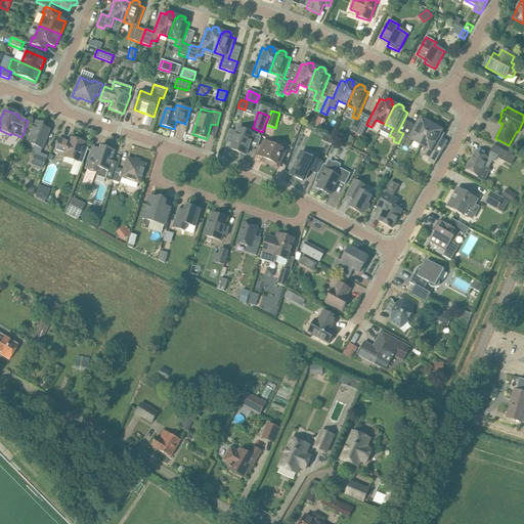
[(318,118),(314,127),(321,130),(325,121),(318,118)]
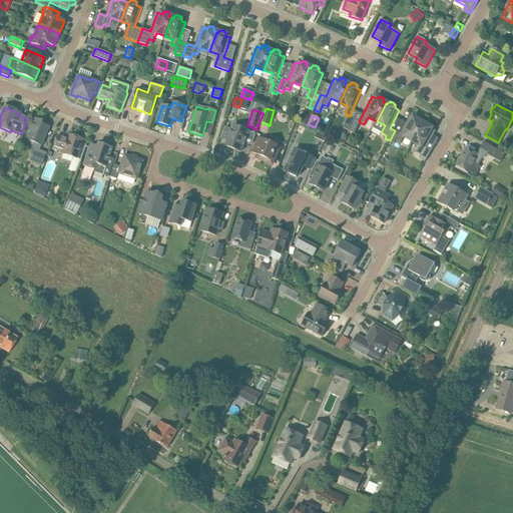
[(349,116),(343,128),(349,130),(354,119),(355,119),(350,116),(349,116)]
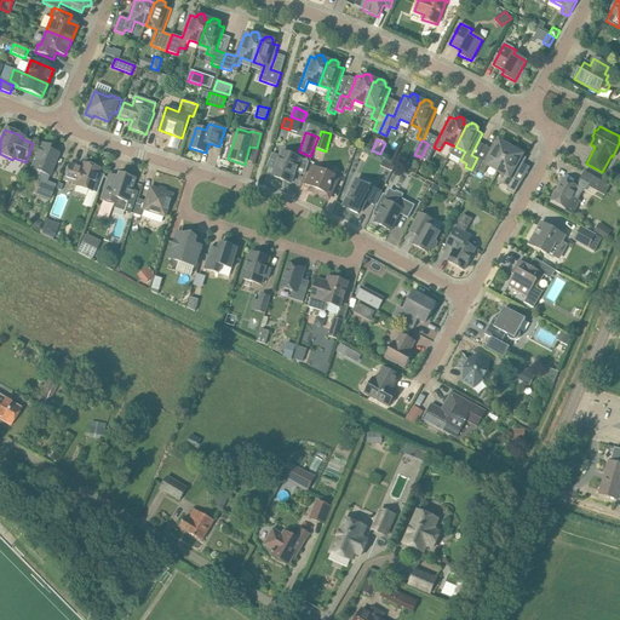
[(511,149),(507,148),(509,147),(509,145),(509,144),(509,143),(507,143),(507,142),(506,141),(505,141),(504,141),(503,141),(501,142),(500,142),(500,143),(494,141),(483,161),(477,158),(471,170),(476,173),(478,171),(484,173),(489,165),(499,171),(511,149)]
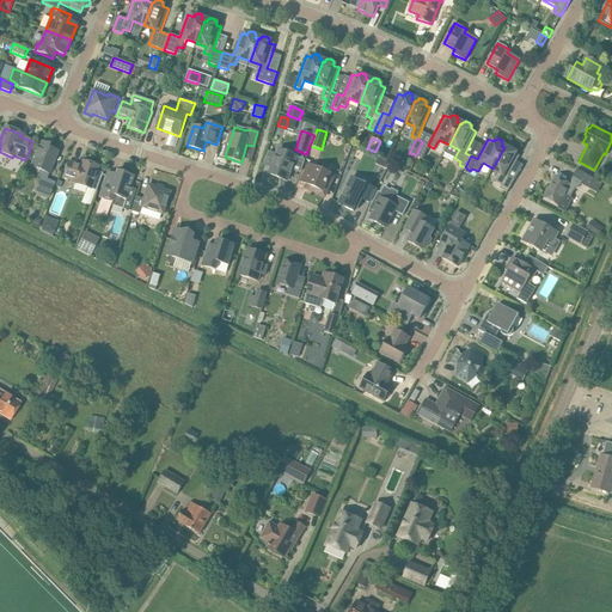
[(34,157),(30,166),(40,171),(40,183),(36,191),(49,197),(55,183),(47,179),(49,175),(57,152),(47,147),(48,145),(41,141),(37,151),(34,157)]
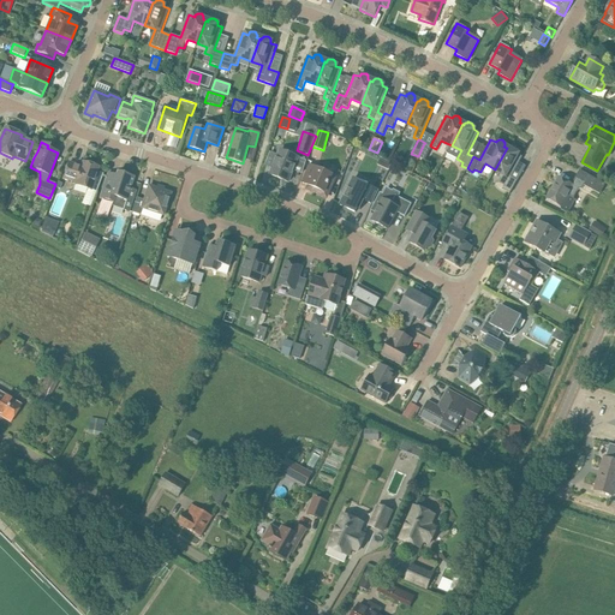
[(424,143),(418,156),(425,160),(431,147),(430,145),(425,143),(424,143)]
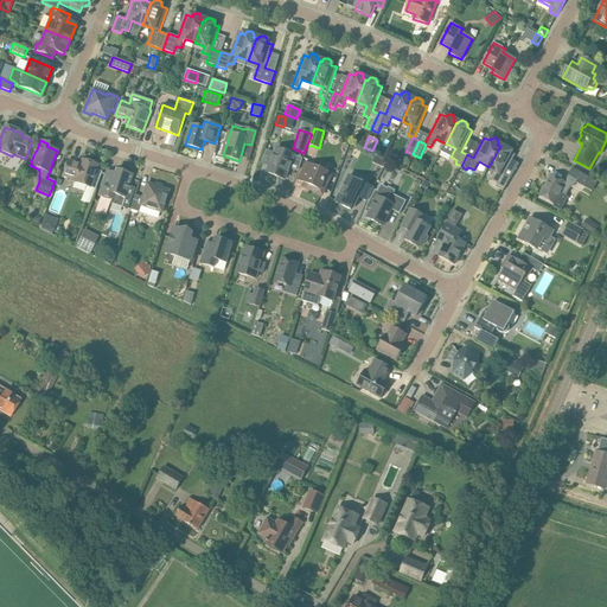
[(500,146),(489,167),(498,172),(493,181),(499,184),(497,187),(503,191),(510,178),(504,174),(516,155),(510,152),(511,151),(511,149),(511,148),(510,147),(510,146),(509,146),(509,145),(508,145),(506,145),(505,145),(504,145),(503,146),(502,146),(502,147),(500,146)]
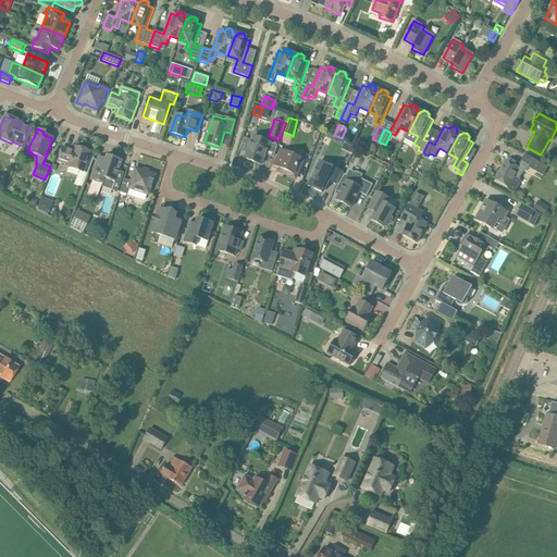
[(245,138),(240,149),(247,152),(245,159),(261,165),(265,155),(270,143),(254,136),(252,140),(245,138)]
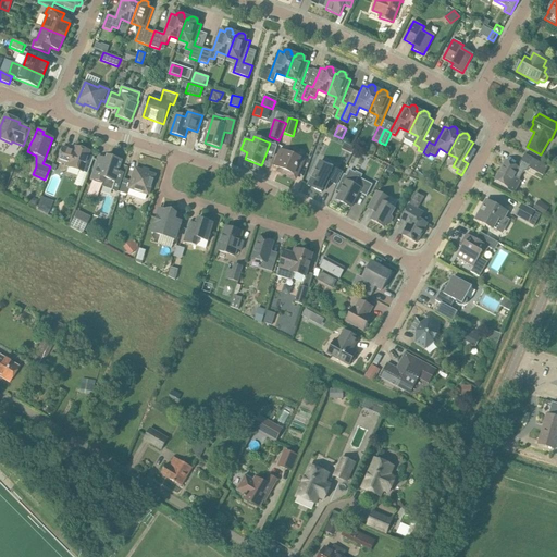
[(69,168),(87,174),(94,158),(87,157),(89,151),(75,147),(73,151),(62,147),(58,162),(69,165),(69,168)]
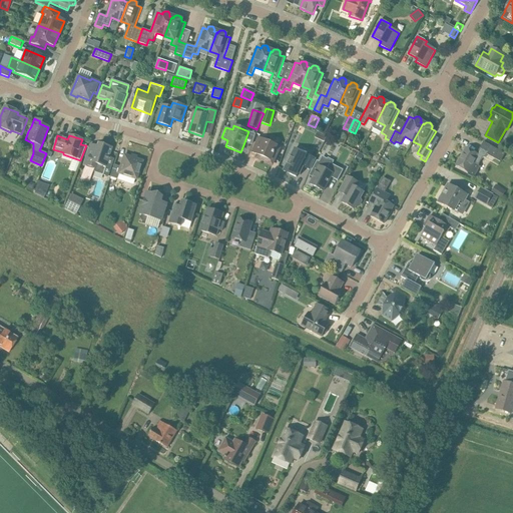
[(263,157),(262,159),(273,164),(277,153),(275,152),(278,146),(259,137),(252,152),(263,157)]
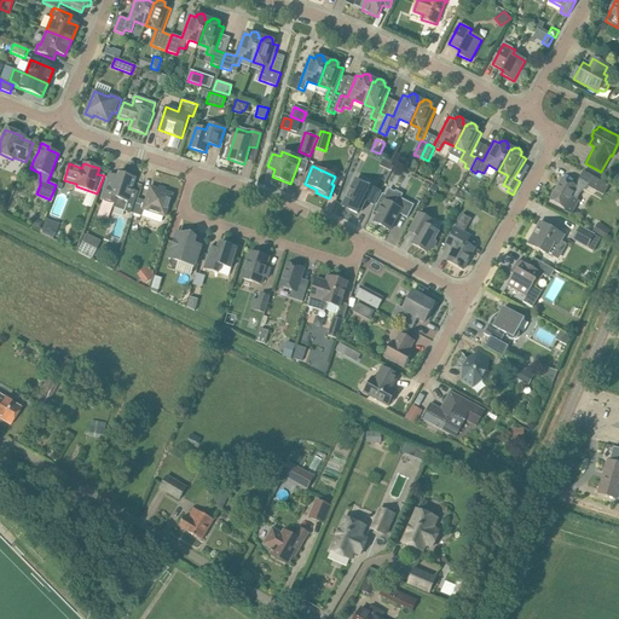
[(562,179),(550,201),(563,208),(563,210),(570,213),(573,212),(578,202),(578,198),(582,191),(585,190),(588,186),(603,196),(609,185),(583,172),(576,186),(562,179)]
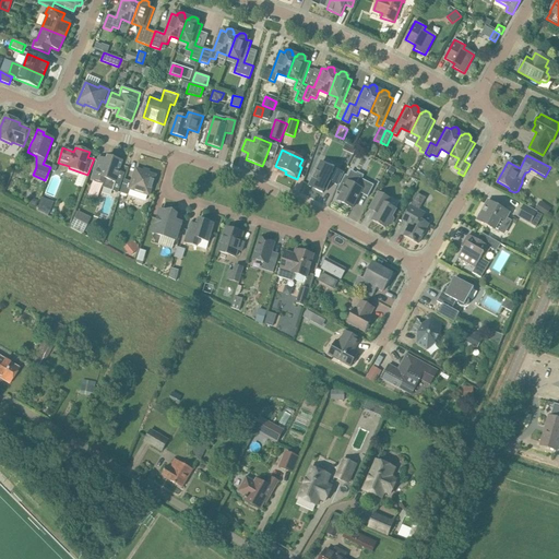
[(119,194),(120,193),(125,180),(126,175),(118,171),(121,162),(107,156),(105,163),(97,161),(91,180),(104,185),(106,179),(116,182),(111,192),(119,194)]
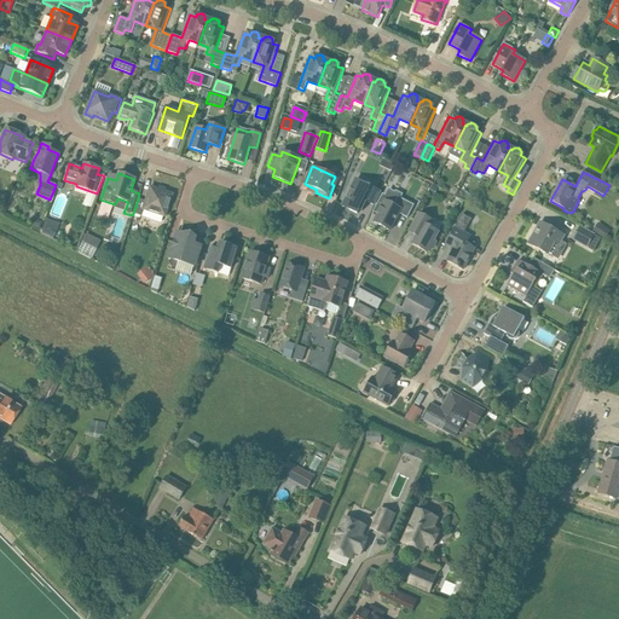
[(356,179),(342,207),(358,214),(359,209),(363,212),(368,202),(374,206),(380,192),(356,179)]
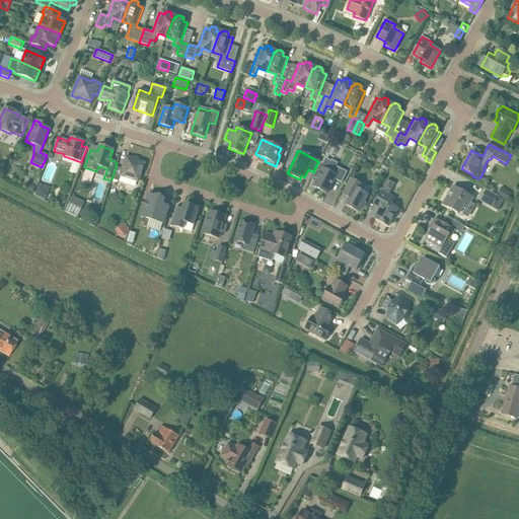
[(126,157),(122,169),(116,167),(112,179),(118,181),(120,175),(127,178),(126,182),(127,184),(133,187),(136,186),(137,181),(138,181),(144,163),(126,157)]
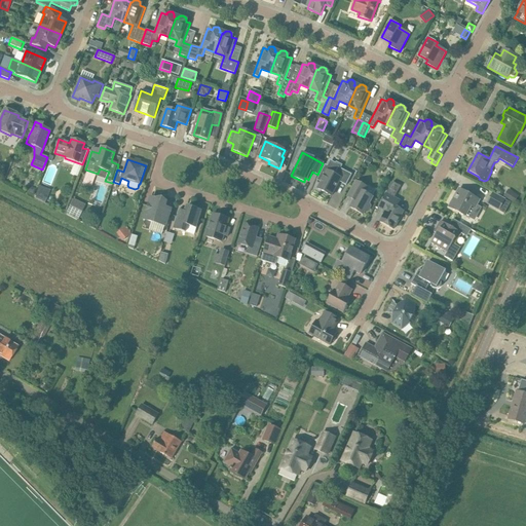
[(71,175),(77,176),(79,163),(73,162),(71,175)]
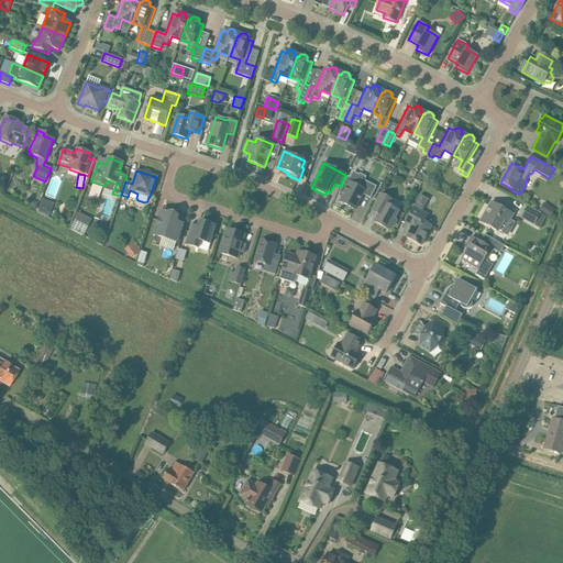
[(340,202),(354,210),(363,195),(371,198),(377,187),(362,179),(359,187),(351,183),(340,202)]
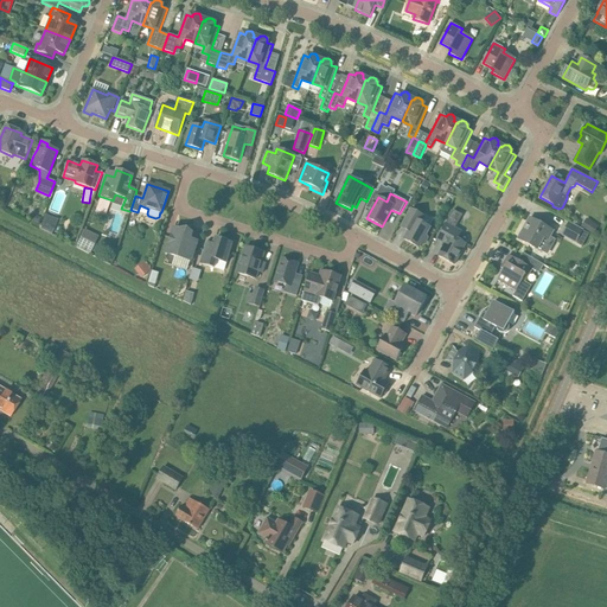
[(409,231),(404,240),(419,248),(429,227),(420,222),(423,216),(410,209),(401,227),(409,231)]
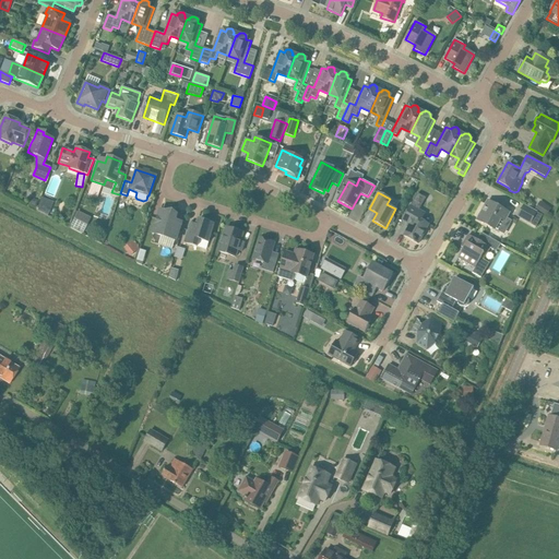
[(411,205),(403,219),(411,224),(404,236),(418,244),(429,225),(421,221),(425,214),(419,211),(426,199),(418,194),(412,206),(411,205)]
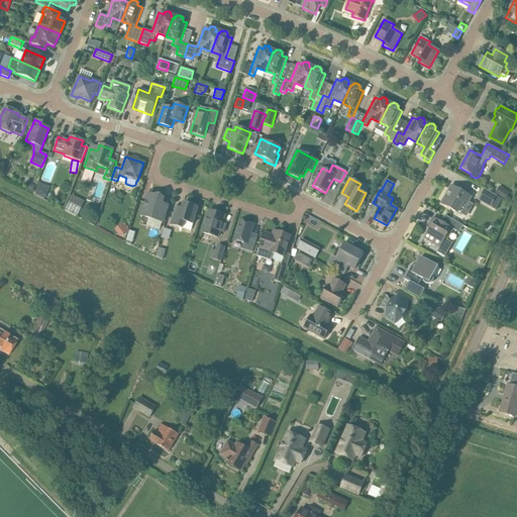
[(38,183),(34,193),(45,197),(49,187),(38,183)]
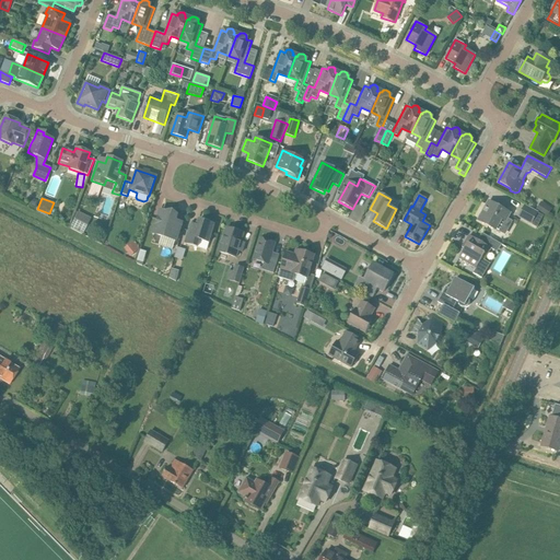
[(502,220),(506,222),(511,213),(489,201),(478,221),(496,231),(502,220)]
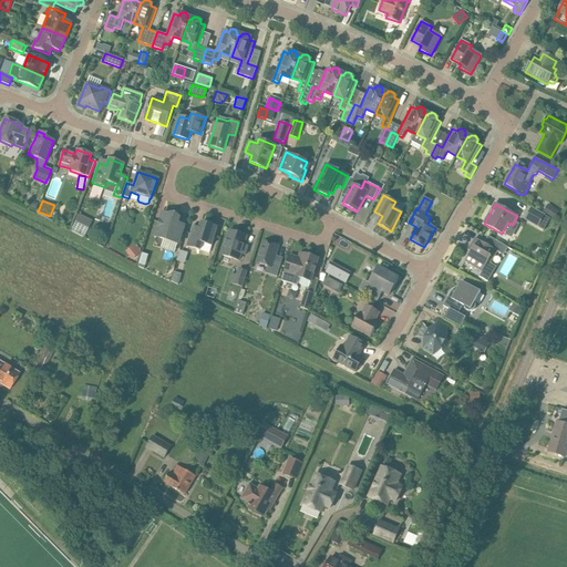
[(550,217),(554,219),(559,212),(548,204),(543,213),(550,217)]
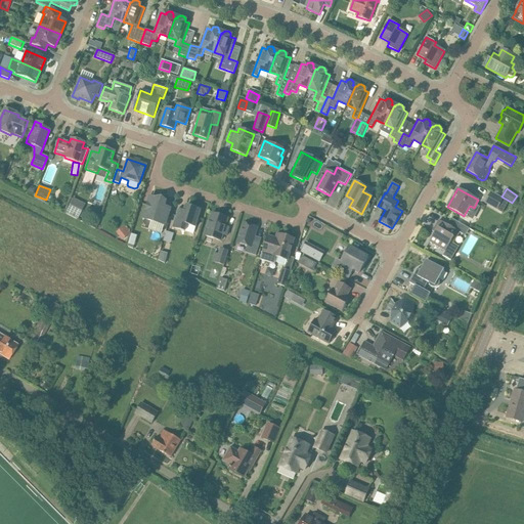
[(491,192),(484,204),(503,214),(509,203),(504,200),(491,192)]
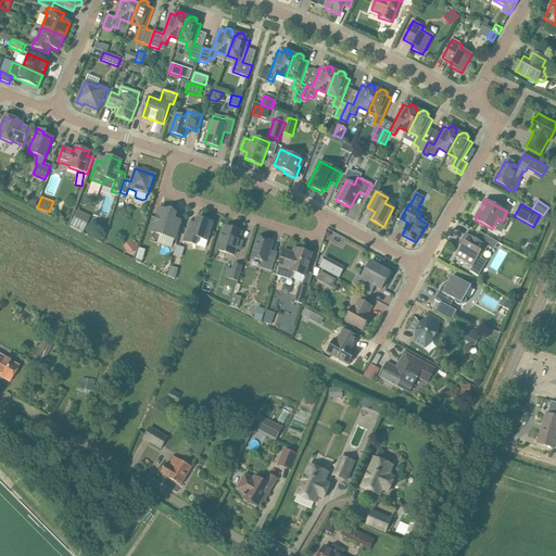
[(160,210),(152,232),(175,239),(180,222),(175,219),(176,215),(175,214),(174,212),(169,210),(167,212),(160,210)]
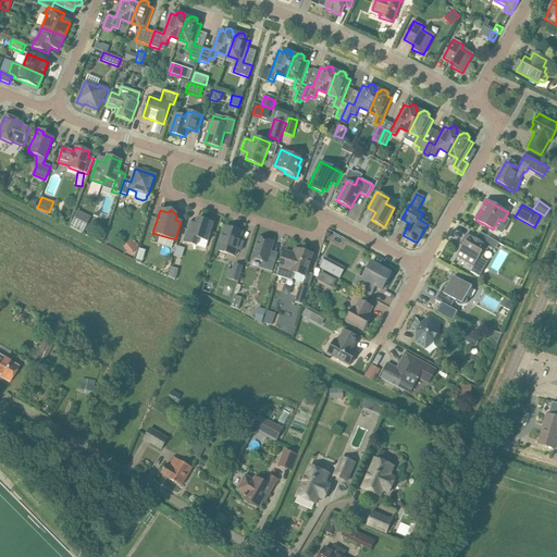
[(76,212),(70,225),(83,232),(88,219),(76,212)]
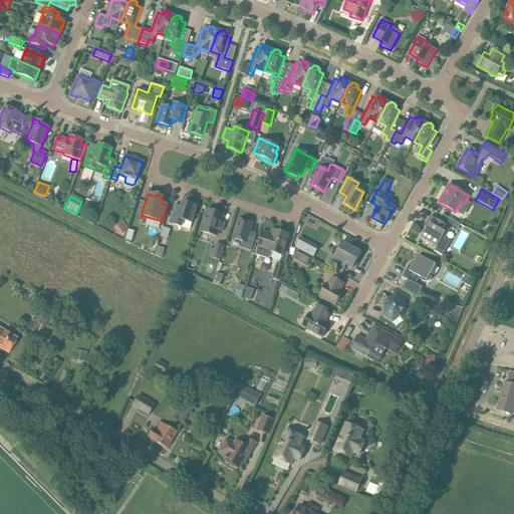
[(181,206),(175,204),(169,223),(181,227),(183,220),(192,223),(197,206),(183,202),(181,206)]
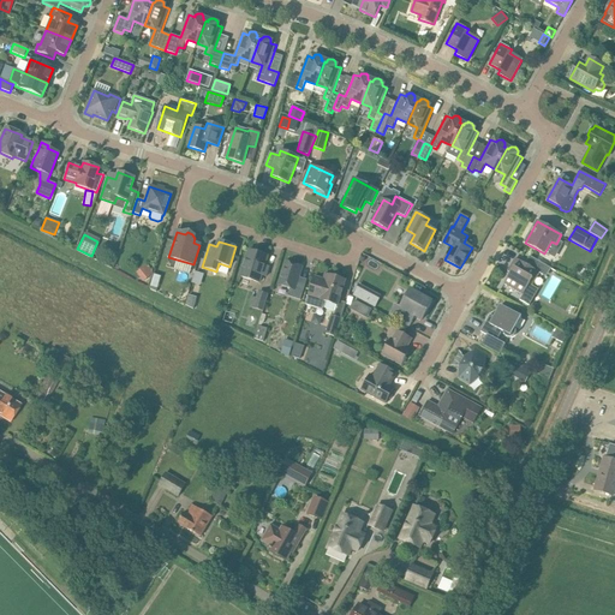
[(441,258),(447,246),(440,243),(435,256),(441,258)]
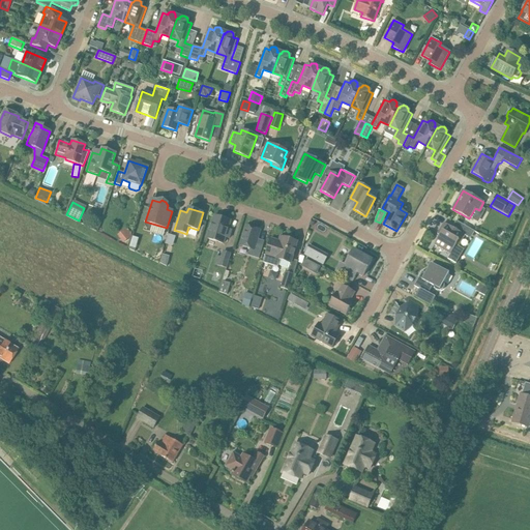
[(226,237),(229,238),(232,230),(228,229),(231,221),(214,216),(207,238),(224,243),(226,237)]
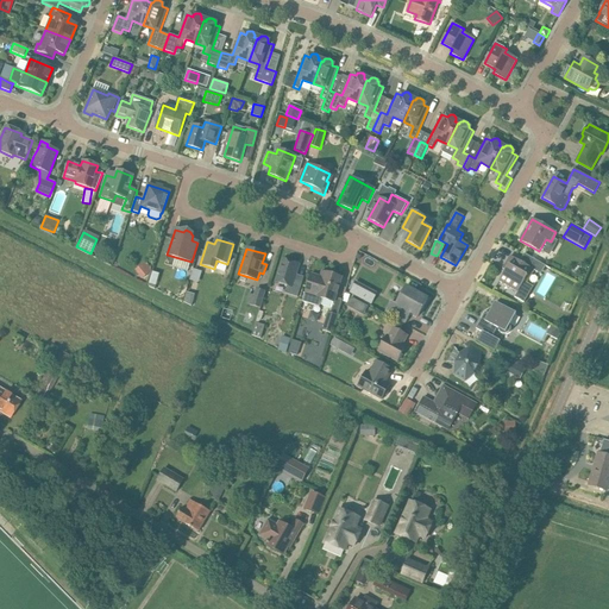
[(506,270),(500,282),(518,293),(514,297),(522,301),(532,286),(527,283),(534,270),(537,272),(541,264),(528,256),(523,264),(510,256),(503,269),(506,270)]
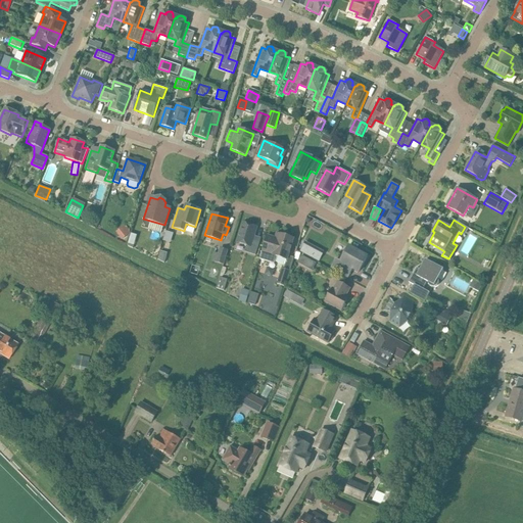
[(243,223),(237,242),(246,245),(244,251),(255,255),(260,239),(254,237),(257,227),(243,223)]
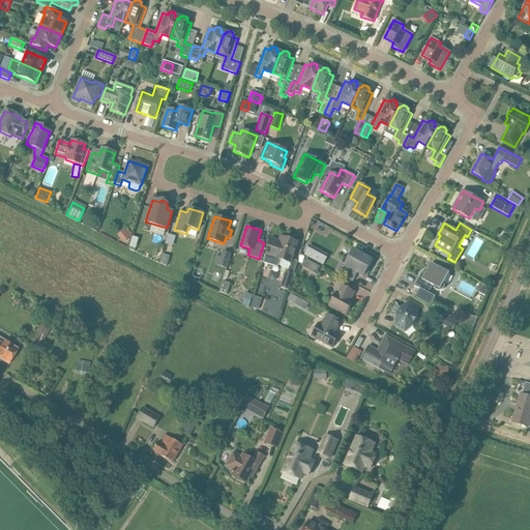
[(123,231),(118,234),(124,243),(129,239),(123,231)]
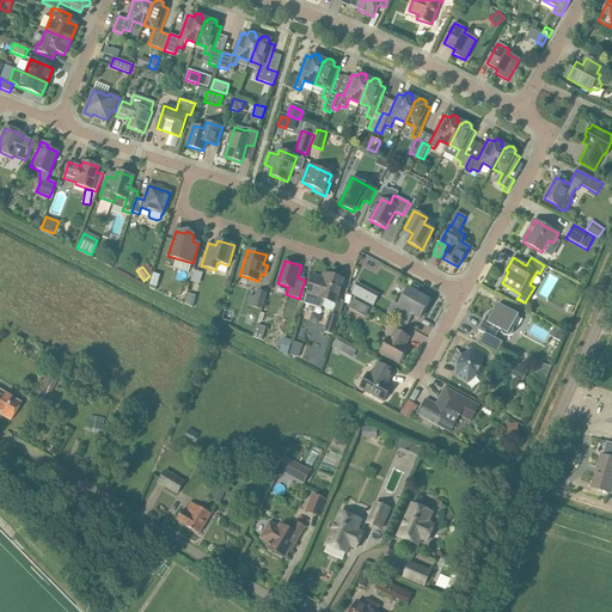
[(194,270),(190,282),(197,285),(200,273),(194,270)]
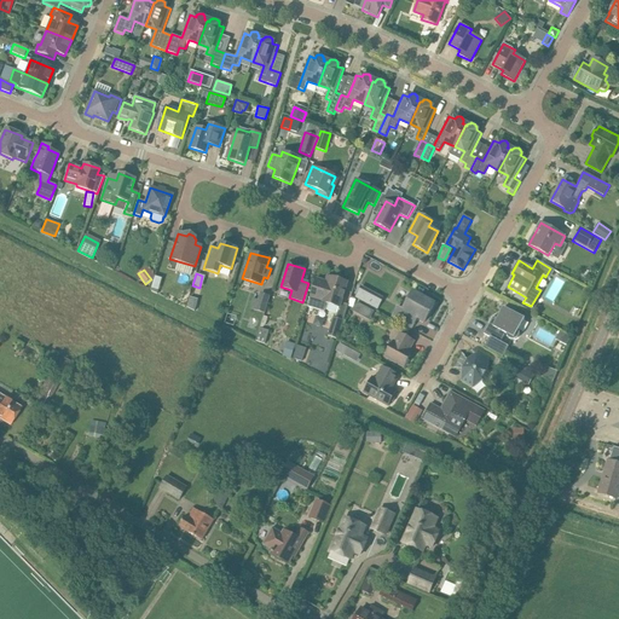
[(325,282),(316,279),(307,307),(327,313),(327,311),(337,313),(340,308),(347,283),(328,276),(325,282)]
